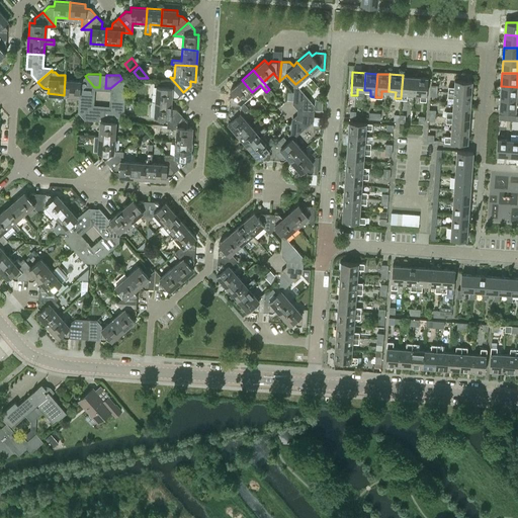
[(414,93),(415,76),(403,75),(401,98),(406,99),(407,93),(414,93)]
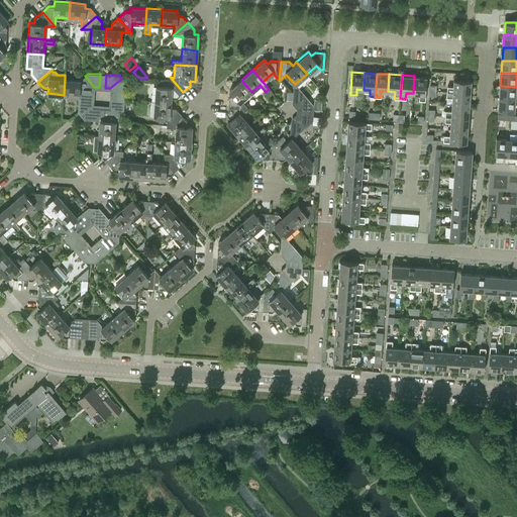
[(424,100),(426,77),(414,76),(413,93),(419,94),(419,100),(424,100)]
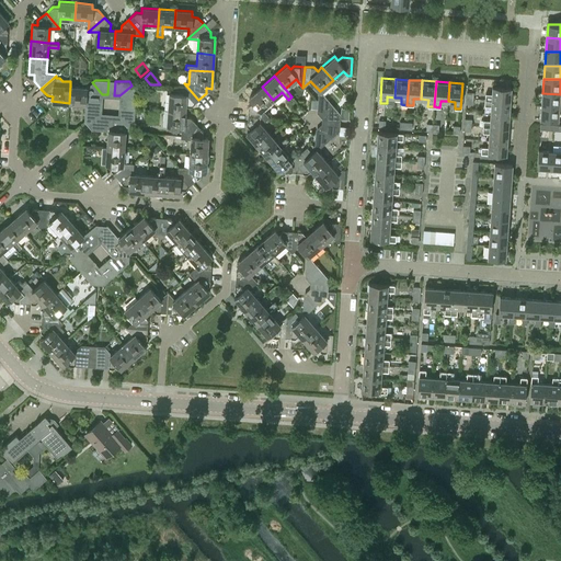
[(191,105),(198,100),(184,83),(184,94),(169,93),(168,110),(185,111),(185,105),(191,105)]
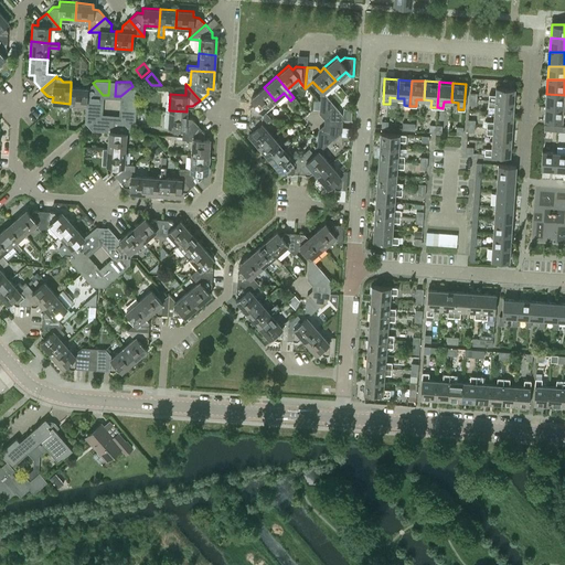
[(99,110),(100,96),(91,85),(88,87),(71,86),(70,104),(86,105),(85,121),(85,123),(99,110)]
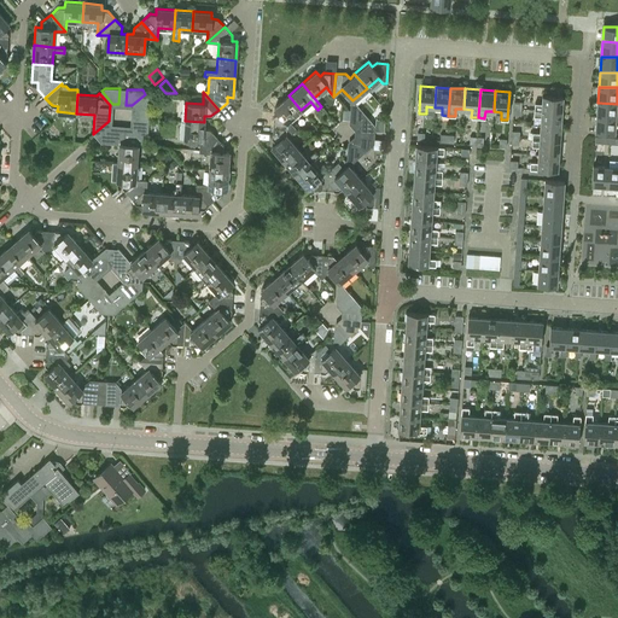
[(563,111),(564,97),(543,94),(542,103),(535,103),(535,109),(563,111)]
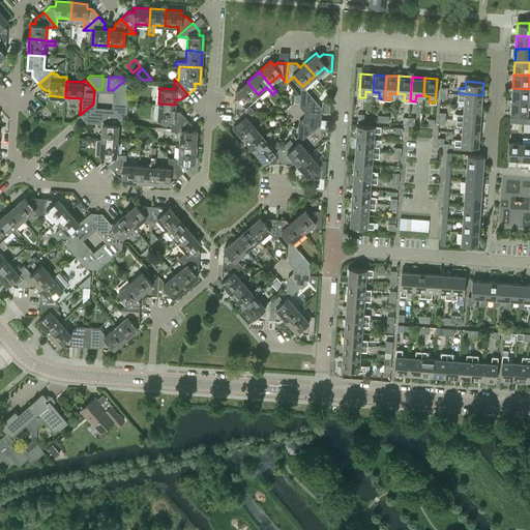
[(127,98),(128,85),(126,82),(115,92),(114,97),(127,98)]
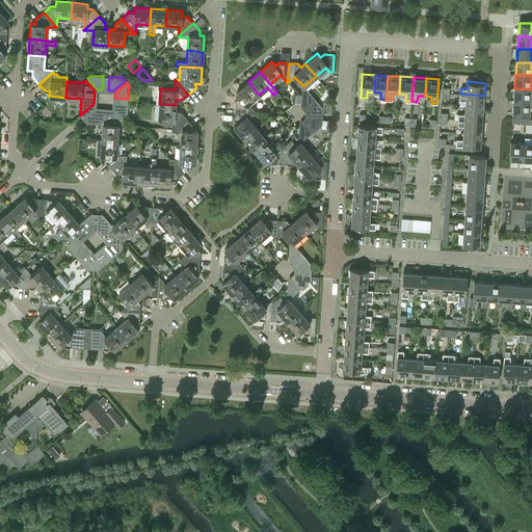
[(248,103),(259,95),(248,82),(235,92),(239,97),(235,100),(234,110),(255,111),(248,103)]
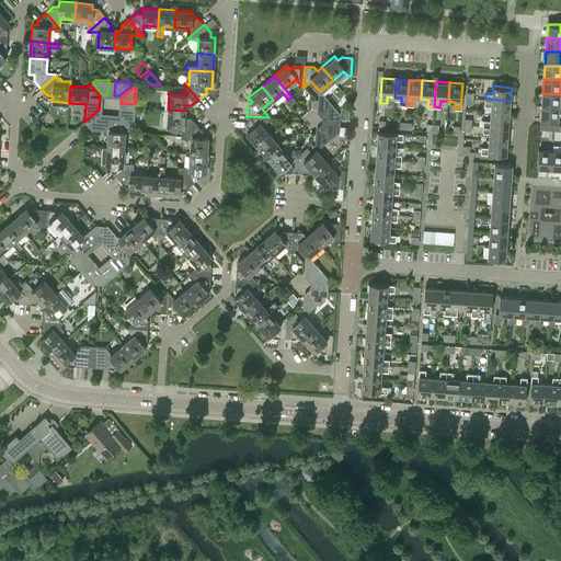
[(560,107),(560,94),(542,93),(541,106),(560,107)]
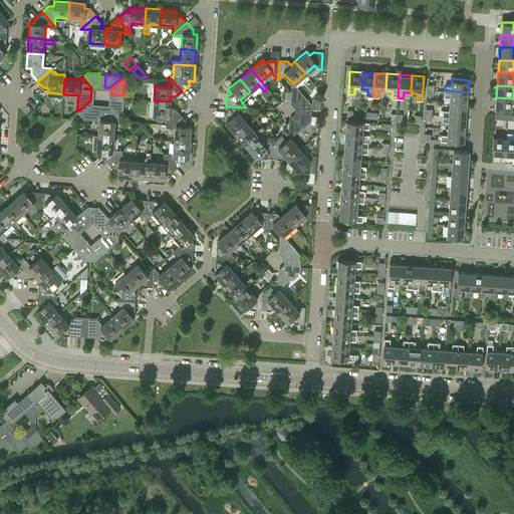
[(303,95),(295,86),(291,86),(290,99),(294,103),(303,95)]
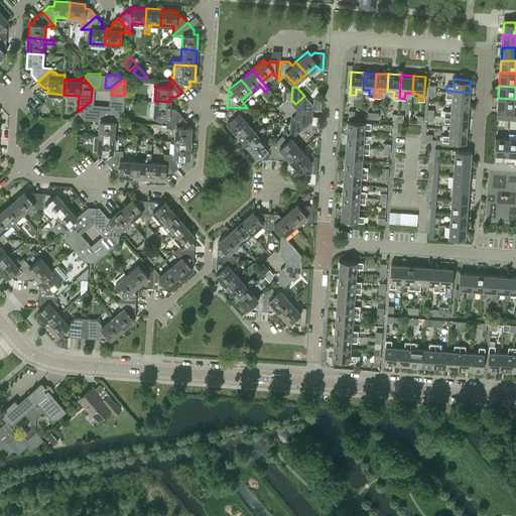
[(469,105),(470,93),(446,91),(445,97),(453,97),(452,104),(469,105)]
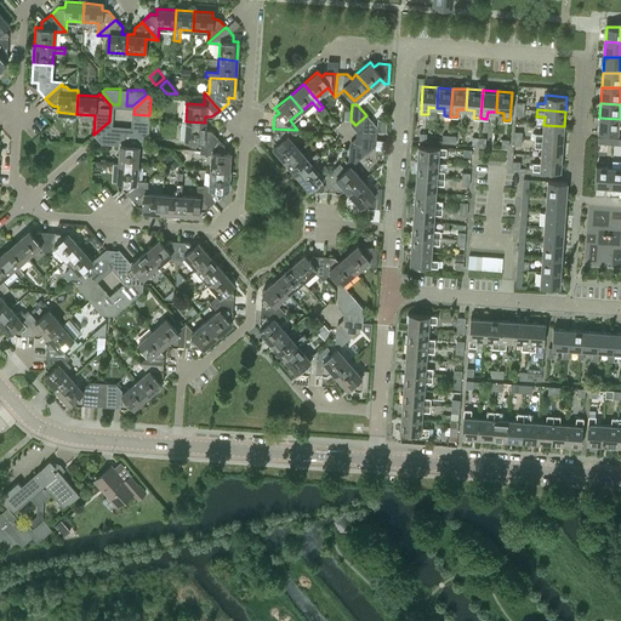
[(376,131),(376,126),(370,120),(366,115),(355,125),(359,131),(376,131)]
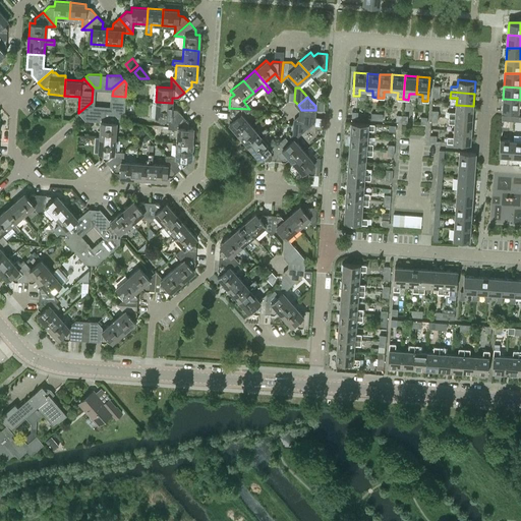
[(519,112),(520,100),(503,99),(502,111),(519,112)]
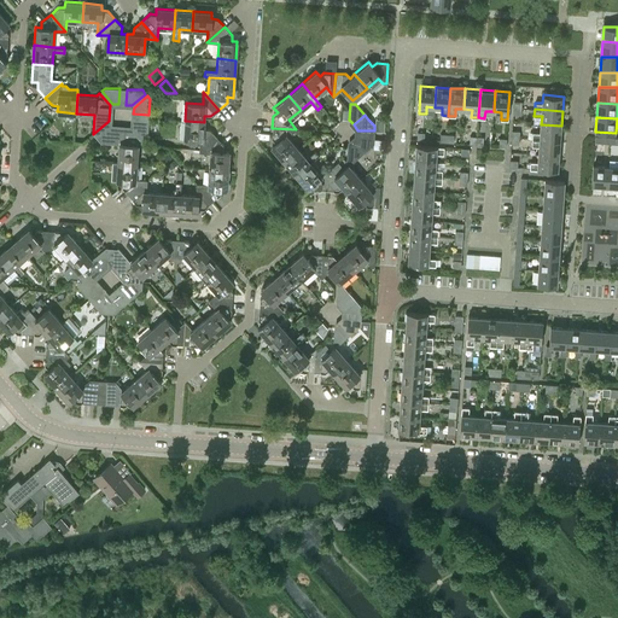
[(384,120),(368,120),(374,126),(374,130),(383,132),(384,120)]
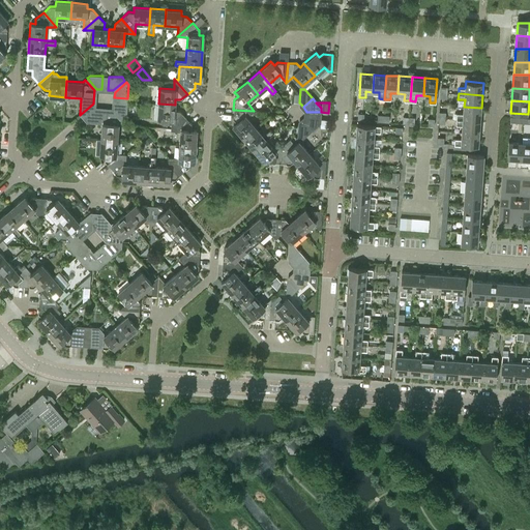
[(126,117),(127,105),(114,104),(114,109),(123,120),(126,117)]
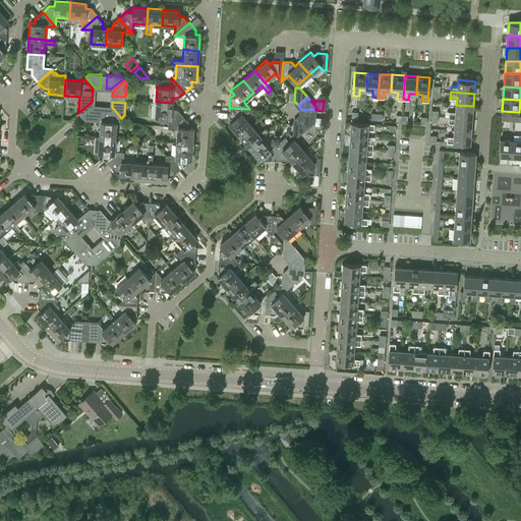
[(172,108),(172,103),(156,102),(155,117),(168,118),(168,128),(182,115),(176,108),(172,108)]
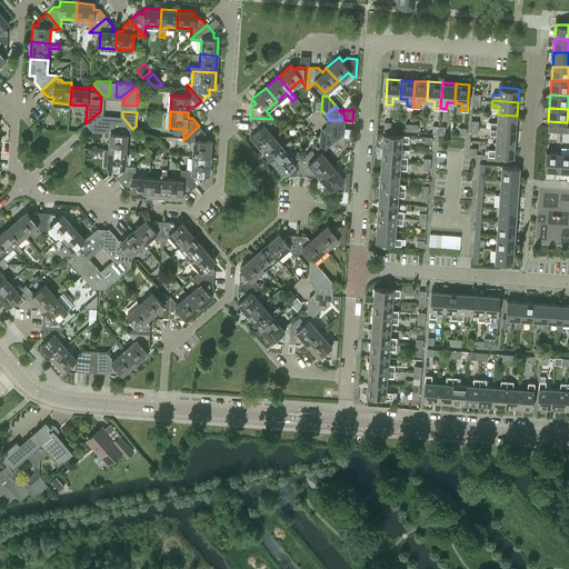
[(516,130),(517,116),(498,115),(498,122),(490,122),(490,128),(516,130)]
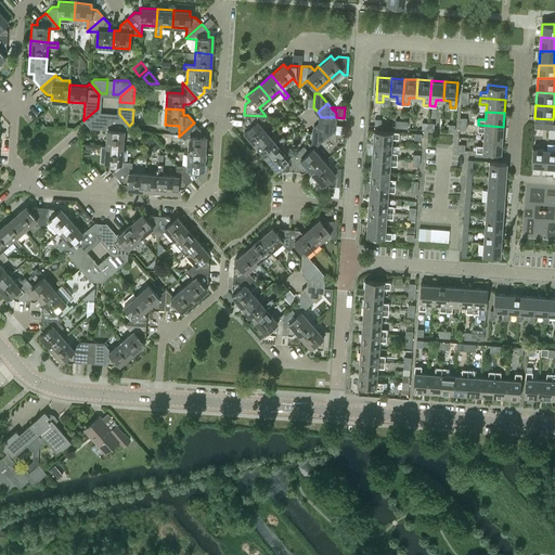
[(127,127),(117,116),(103,115),(90,127),(91,128),(106,129),(105,145),(105,146),(123,147),(124,130),(127,127)]
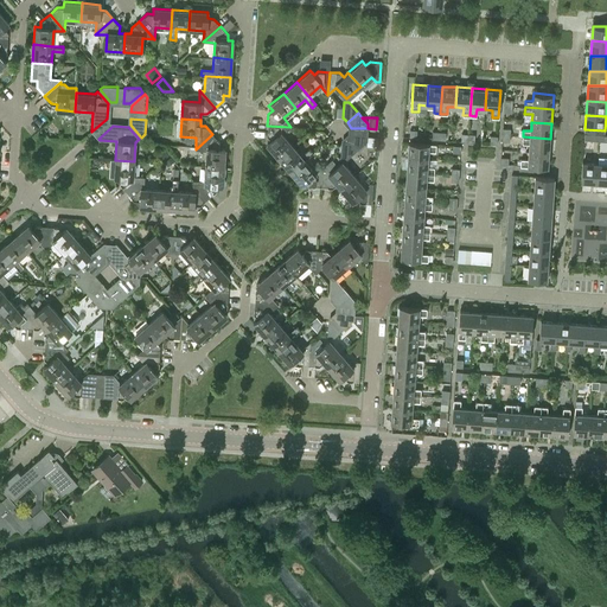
[(282,134),(291,127),(267,126),(267,136),(270,140),(266,145),(279,159),(293,146),(282,134)]
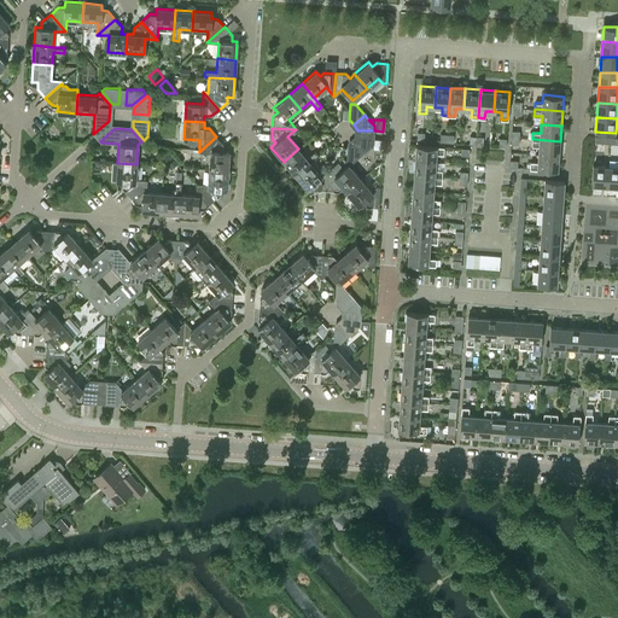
[(223,151),(223,145),(216,136),(199,152),(210,153),(209,169),(228,170),(229,151),(223,151)]
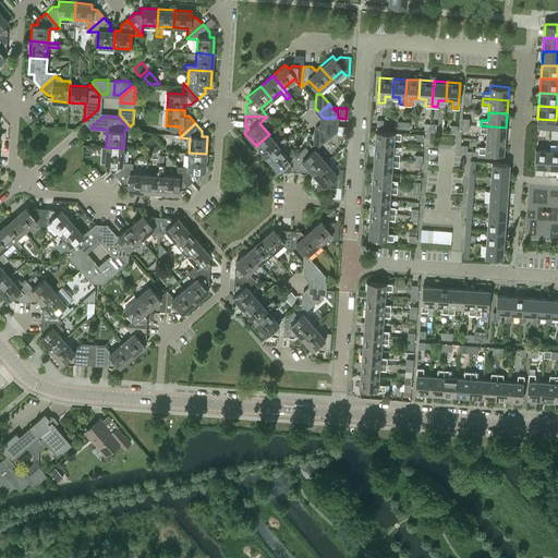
[(337,130),(337,125),(322,124),(318,128),(327,138),(337,130)]
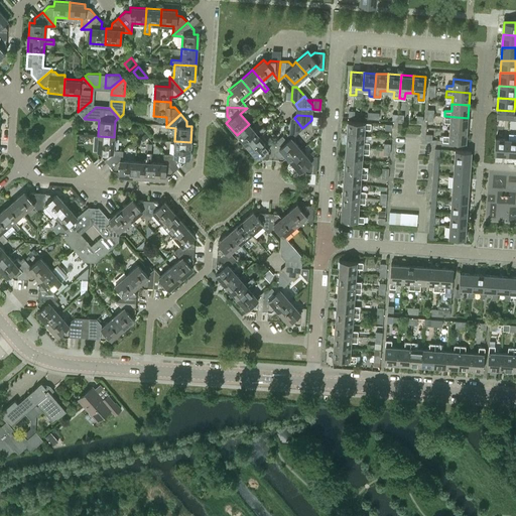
[(467,130),(468,118),(444,116),(444,121),(450,122),(449,129),(467,130)]
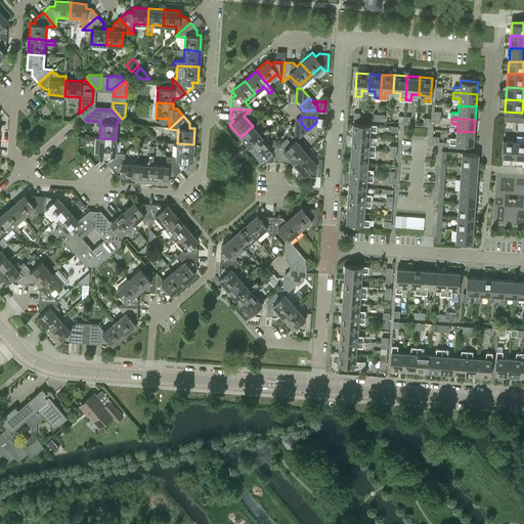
[(297,138),(307,130),(299,120),(294,124),(293,138),(297,138)]
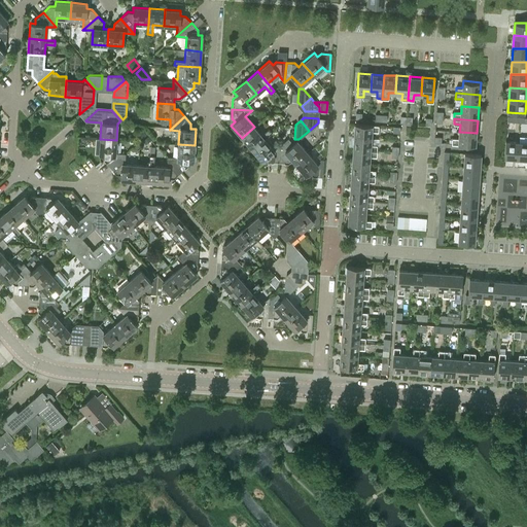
[(378,131),(379,125),(354,124),(354,136),(372,138),(373,131),(378,131)]
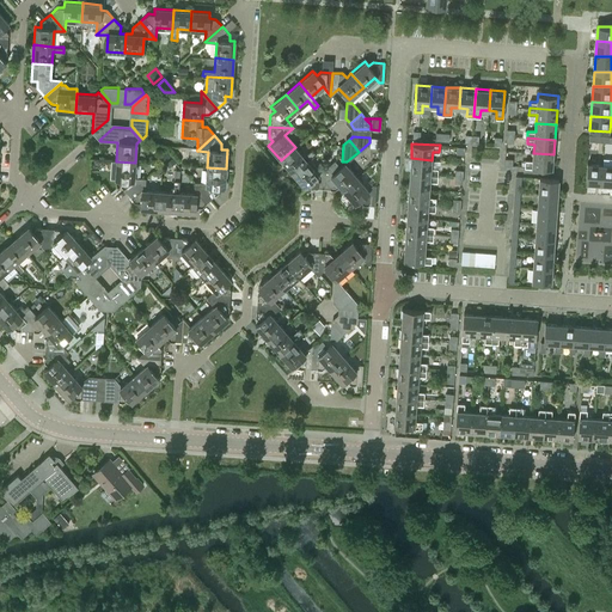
[(311,150),(303,157),(295,147),(281,160),(292,173),(306,160),(314,153),(311,150)]
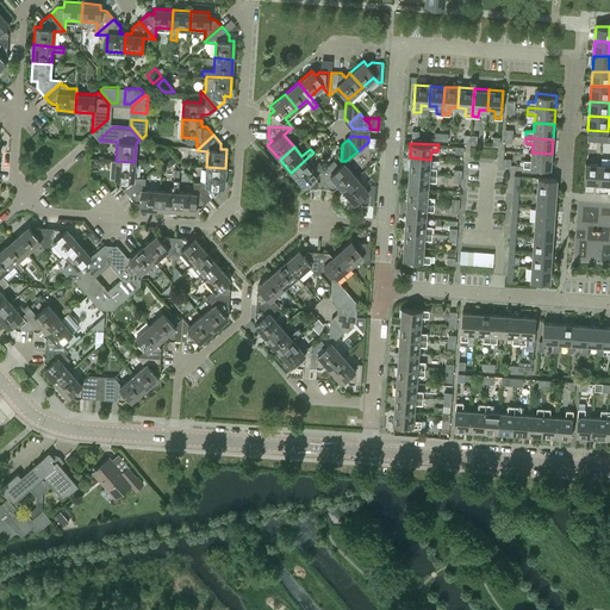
[(551,168),(552,154),(531,153),(531,160),(524,160),(523,166),(551,168)]
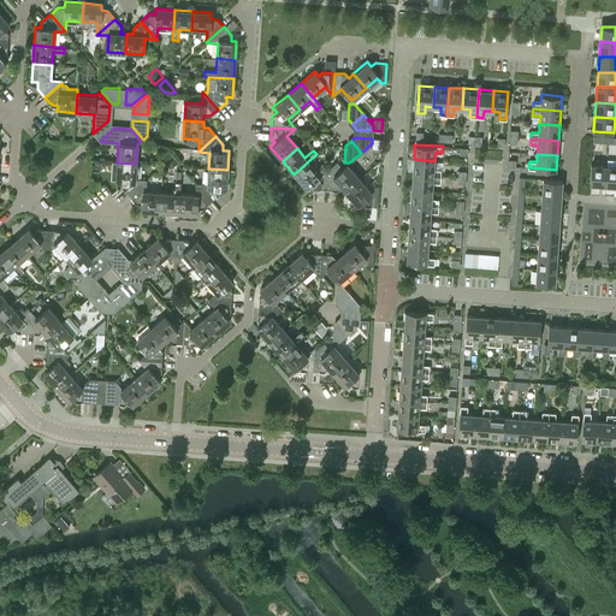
[(434,169),(434,161),(414,159),(413,175),(440,176),(440,169),(434,169)]
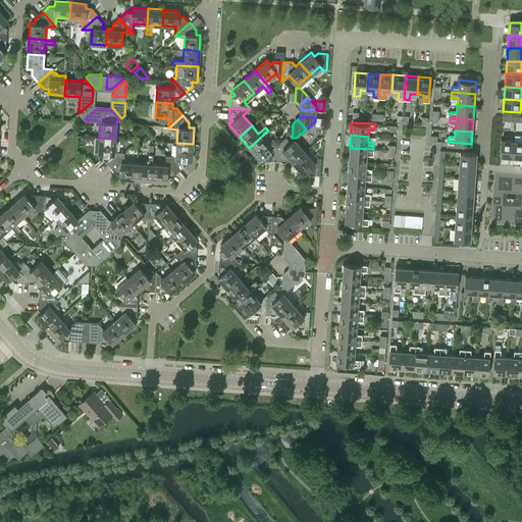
[(272,146),(264,136),(261,137),(249,148),(259,159),(261,158),(264,161),(266,160),(276,161),(277,141),(272,146)]
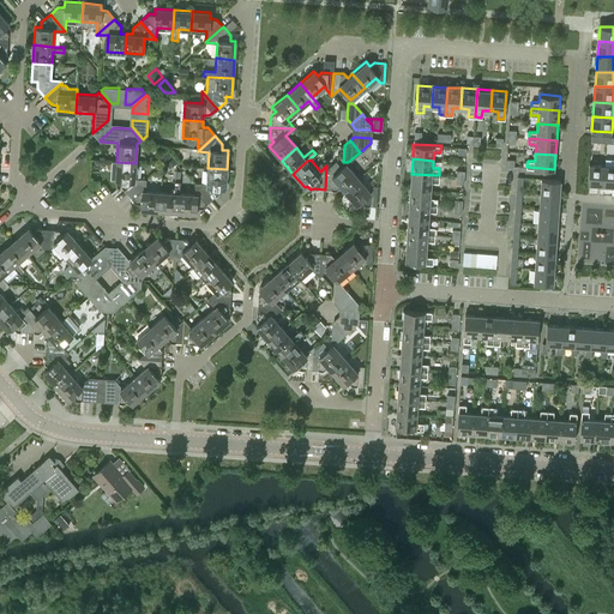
[(116,162),(116,161),(112,161),(110,179),(121,180),(120,186),(128,194),(145,180),(145,179),(134,178),(136,163),(116,162)]
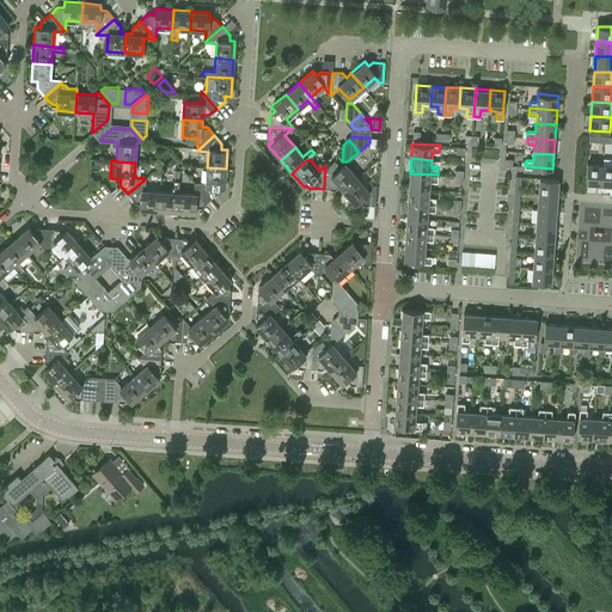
[(344,164),(341,167),(335,160),(326,167),(325,165),(324,189),(335,189),(340,185),(343,190),(356,177),(344,164)]
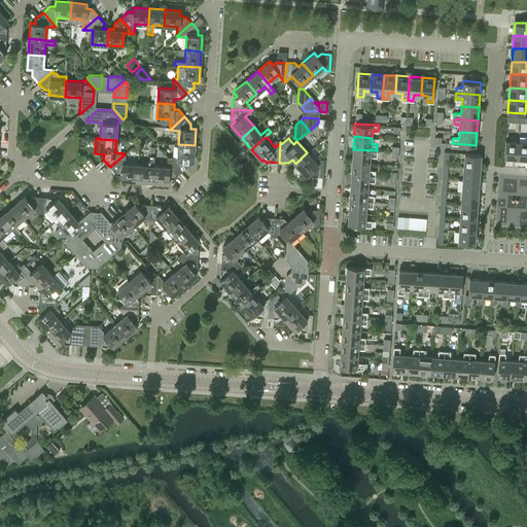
[(517,159),(519,142),(506,141),(504,157),(517,159)]
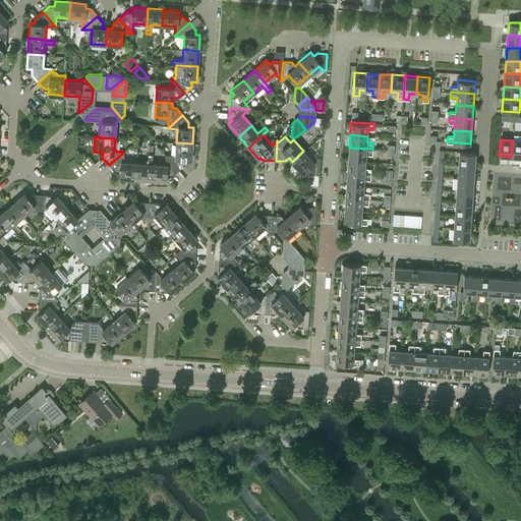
[(520,157),(520,140),(513,140),(511,157),(520,157)]
